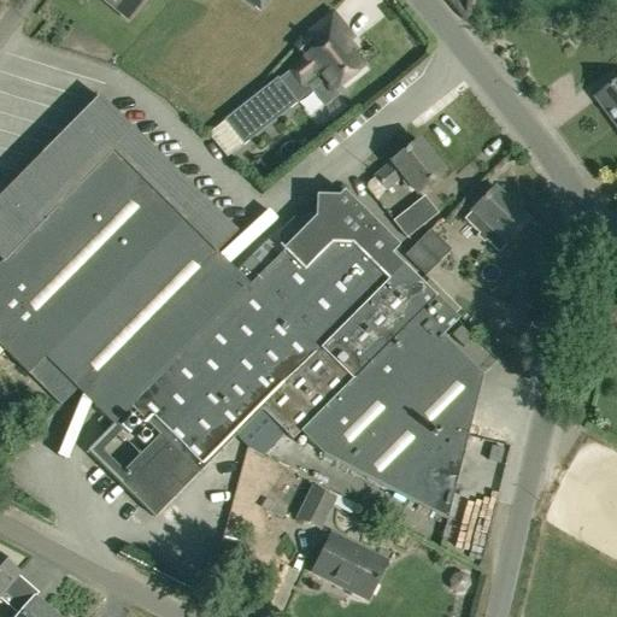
[(105,0),(128,18),(142,0),(105,0)]
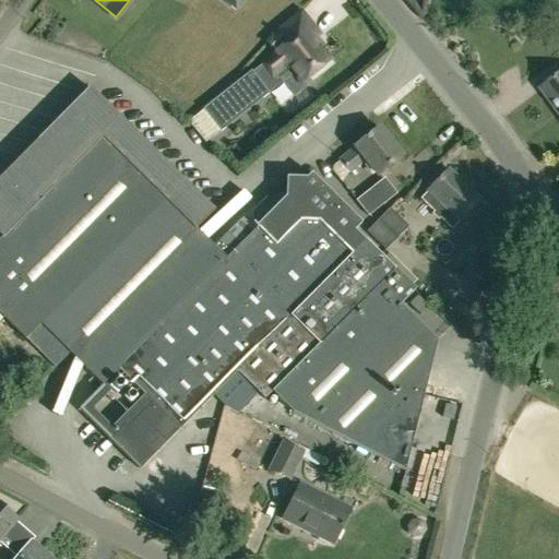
[(207,142),(222,130),(222,131),(285,80),(282,75),(292,68),(302,81),(328,62),(311,40),(320,34),(302,12),(281,30),(268,39),(276,50),(262,61),(262,62),(252,70),(250,69),(202,107),(204,109),(188,121),(189,122),(205,143),(207,142)]
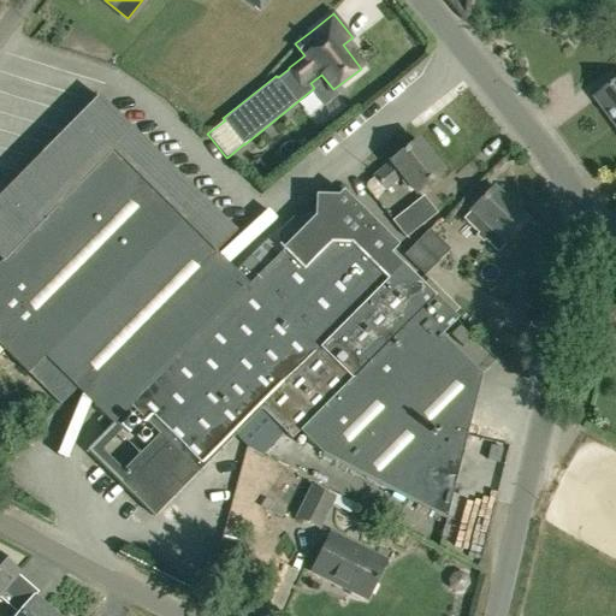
[(615,123),(615,122),(615,82),(597,98),(615,123)]
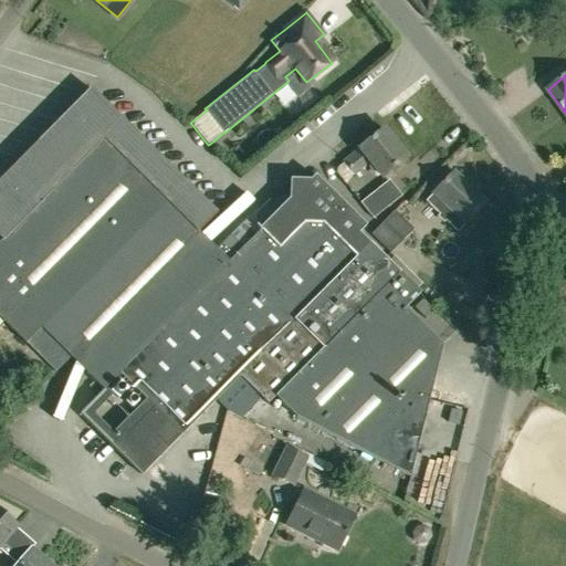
[(217,249),(199,230),(217,212),(91,87),(0,178),(0,238),(0,239),(0,318),(24,343),(41,326),(104,389),(118,374),(146,400),(113,433),(94,413),(111,396),(104,390),(80,415),(140,474),(239,375),(266,402),(273,396),(296,417),(409,477),(442,345),(406,310),(420,293),(359,233),(366,226),(315,176),(307,182),(292,182),(292,200),(283,200),(279,205),(271,205),(269,203),(258,215),(260,217),(260,223),(255,228),(260,232),(243,249),(230,236),(217,249)]
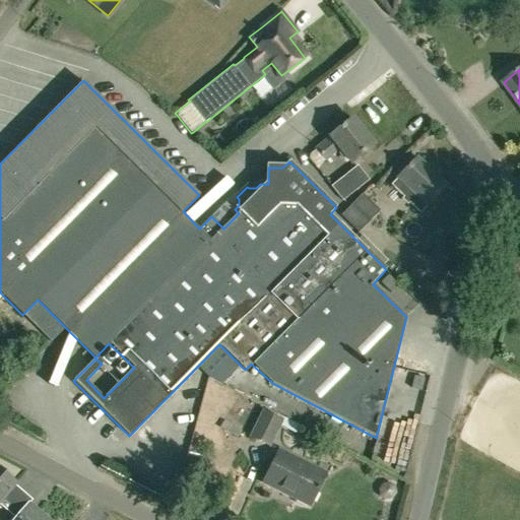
[(350,161),(374,143),(352,118),(329,136),(330,136),(316,147),(324,158),(339,147),(350,161)]
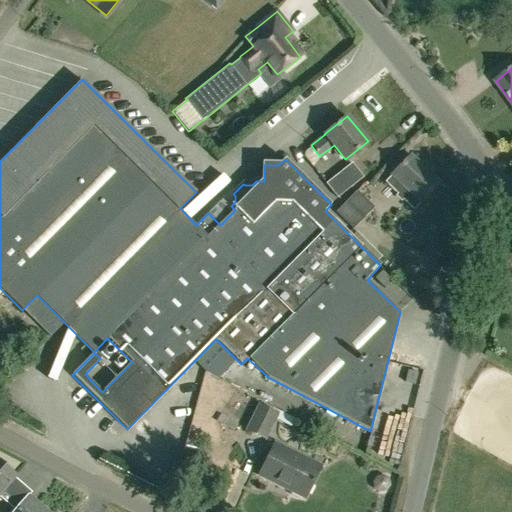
[(420,202),(439,182),(411,154),(385,181),(404,199),(410,192),(420,202)]
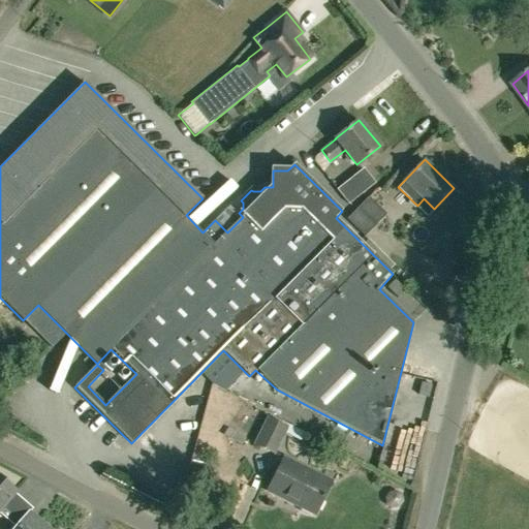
[(348,204),(375,182),(364,167),(337,188),(348,204)]
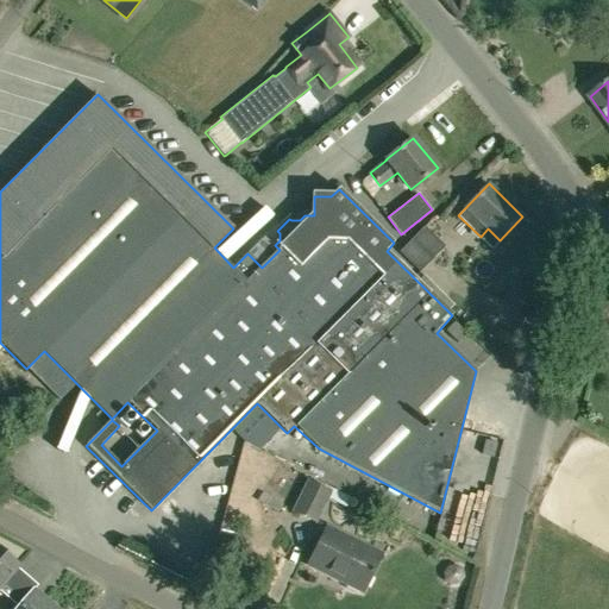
[(420,274),(445,248),(424,226),(399,252),(420,274)]
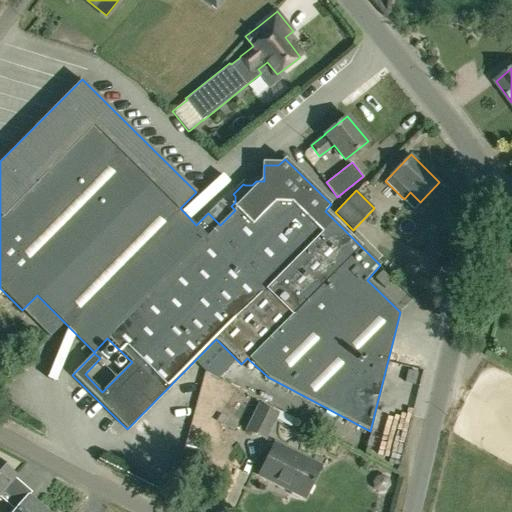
[(378,260),(382,256),(356,231),(352,234),(378,260)]
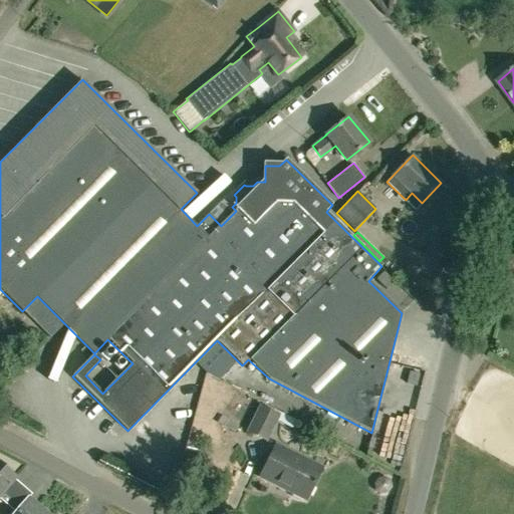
[(393,263),(389,270),(396,274),(400,268),(393,263)]
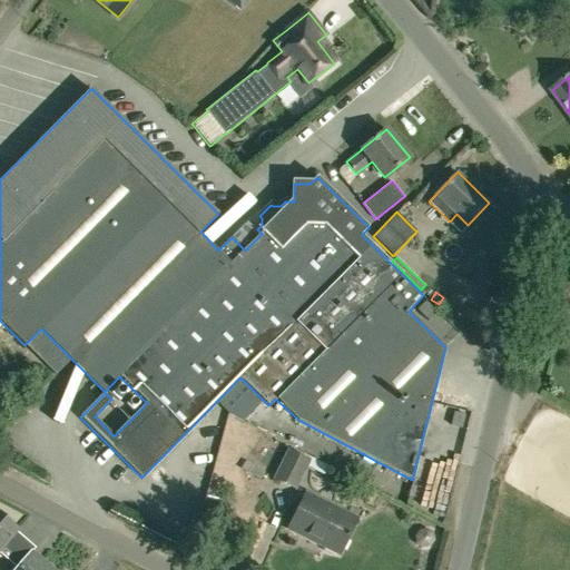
[(429,321),(436,313),(425,302),(416,310),(429,321)]
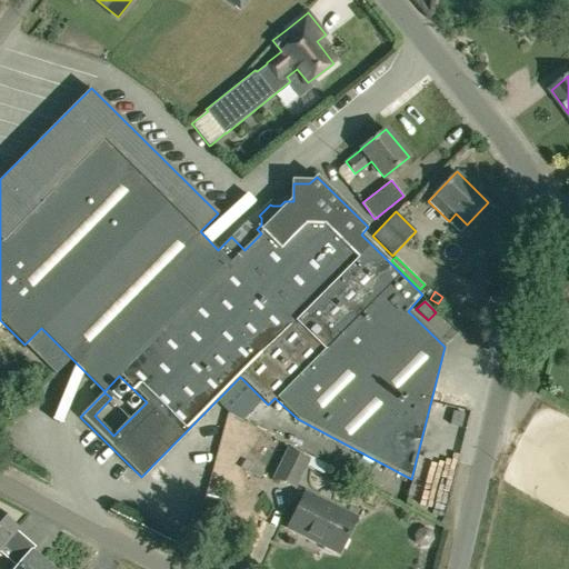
[(461,427),(465,413),(453,411),(450,423),(461,427)]
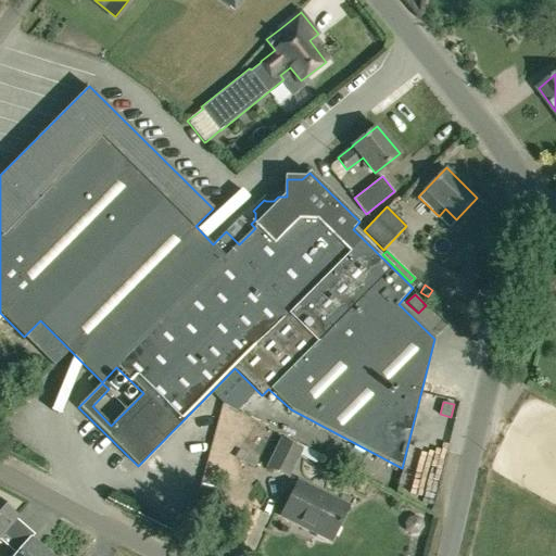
[(287,476),(300,447),(281,439),(267,466),(287,476)]
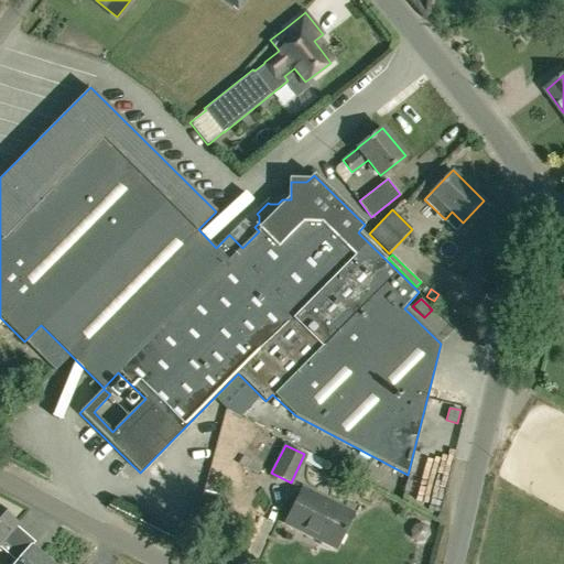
[(308,452),(304,463),(317,469),(322,459),(308,452)]
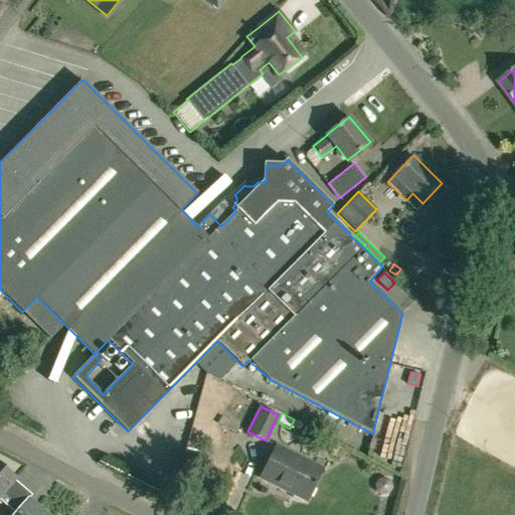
[(235,434),(239,426),(222,415),(217,422),(235,434)]
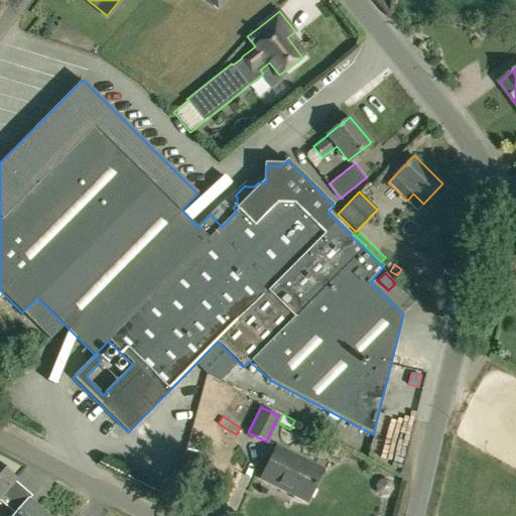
[(307,501),(323,470),(275,446),(260,478),(307,501)]
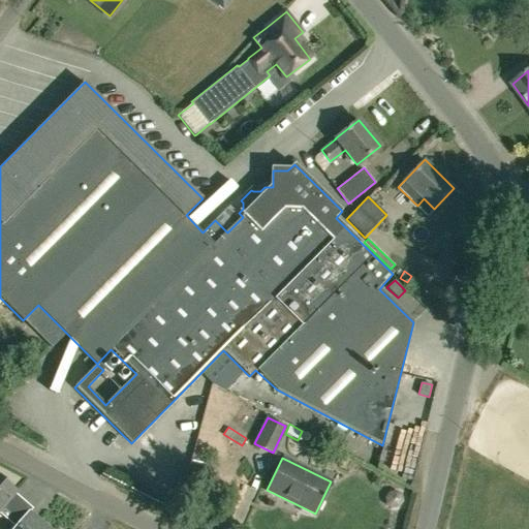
[(0,509),(16,492),(0,478),(0,509)]
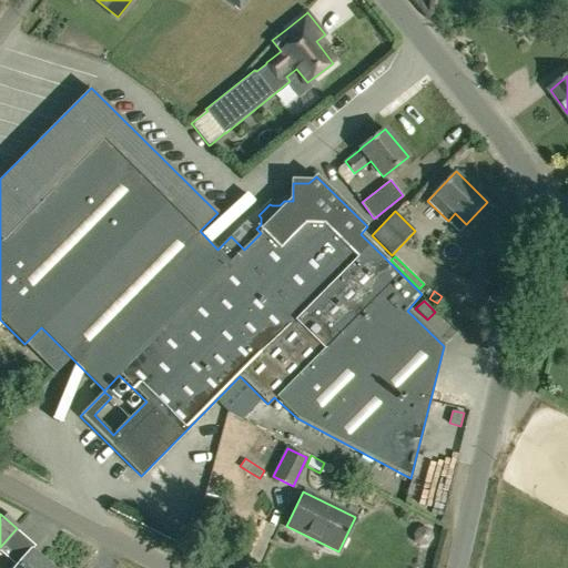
[(421,546),(427,545),(430,539),(429,533),(424,529),(417,530),(414,536),(415,541),(421,546)]
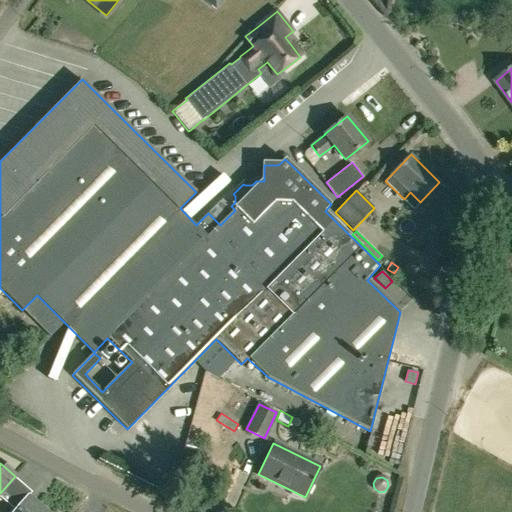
[(47,511),(29,496),(14,511),(47,511)]
